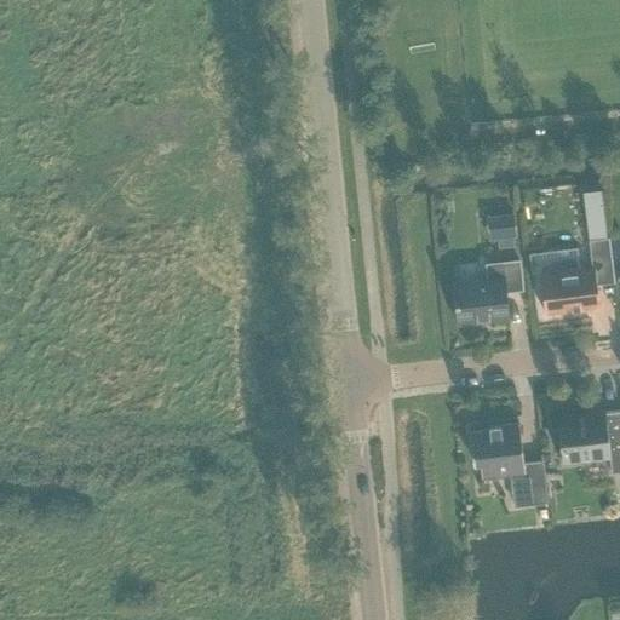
[(606,219),(602,191),(584,194),(587,220),(606,219)]
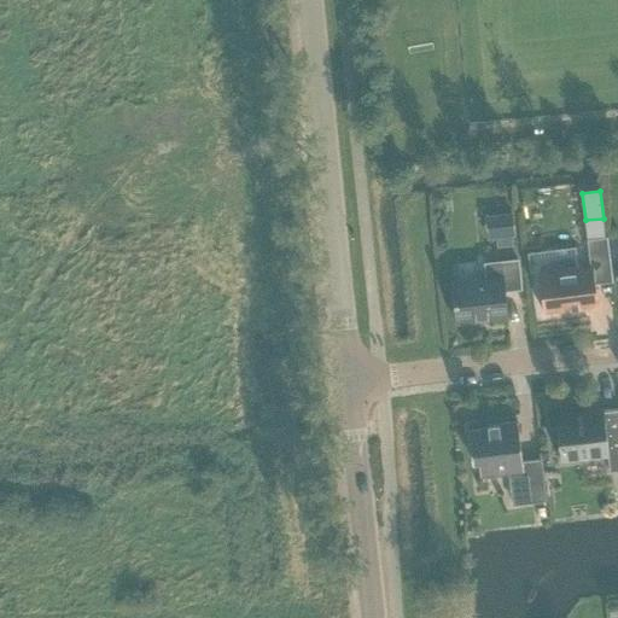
[(488,240),(516,237),(512,213),(485,216),(488,240)]
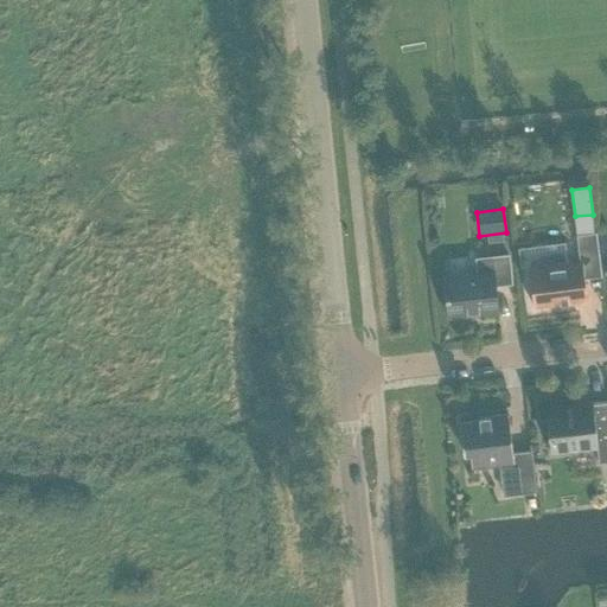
[(529,269),(534,307),(587,301),(585,279),(602,276),(596,232),(595,232),(595,234),(577,236),(580,262),(529,269)]
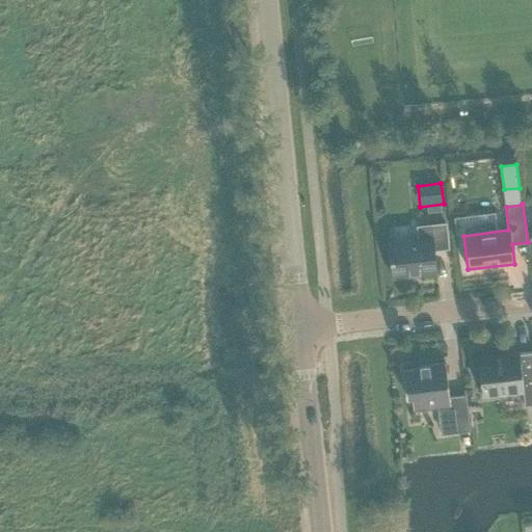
[(417,227),(419,239),(389,242),(393,278),(436,273),(434,250),(449,248),(446,223),(417,227)]
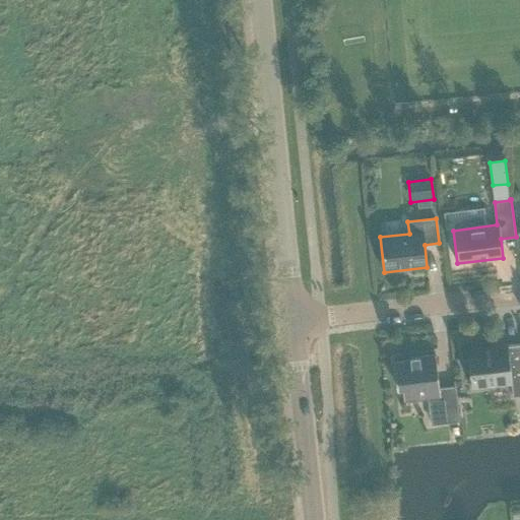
[(512,397),(519,396),(519,344),(467,350),(471,388),(510,383),(512,397)]
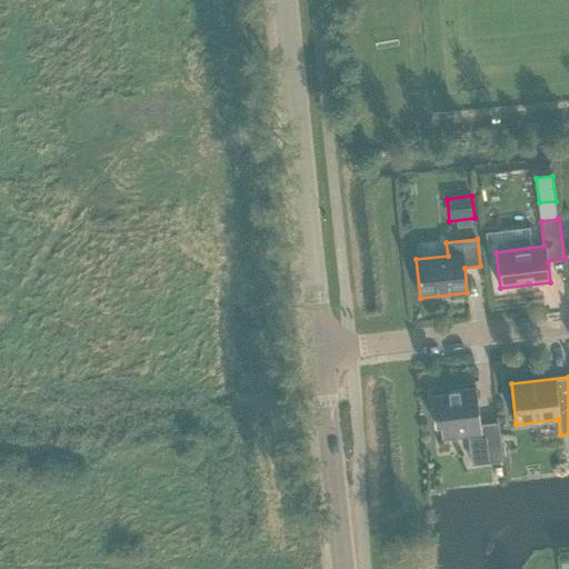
[(480,425),(476,388),(449,391),(449,395),(431,396),(435,419),(439,418),(441,439),(468,436),(471,465),(502,461),(497,416),(496,416),(497,422),(480,425)]
